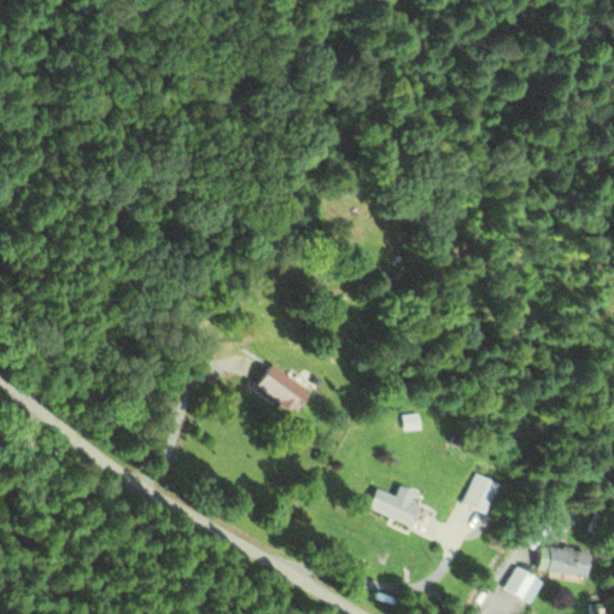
[(256,385),(293,415),(311,392),(275,362),(256,385)]
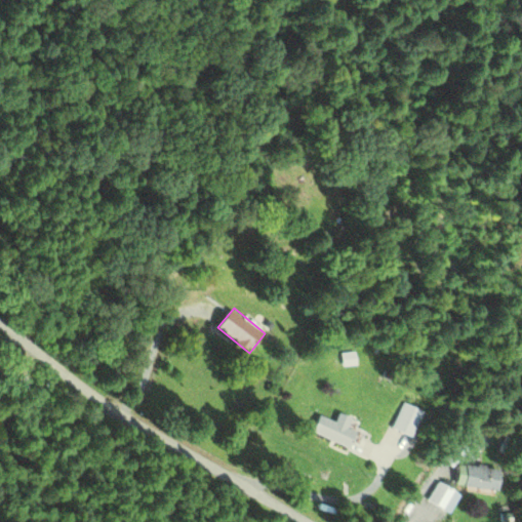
[(359,364),(359,353),(346,353),(346,364),(359,364)]
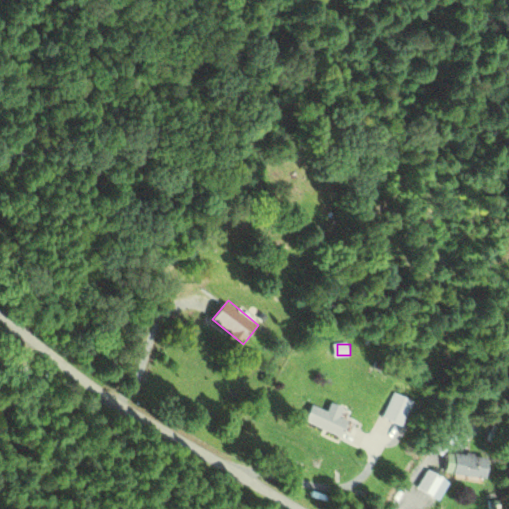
[(383,415),(401,426),(415,401),(397,391),(383,415)]
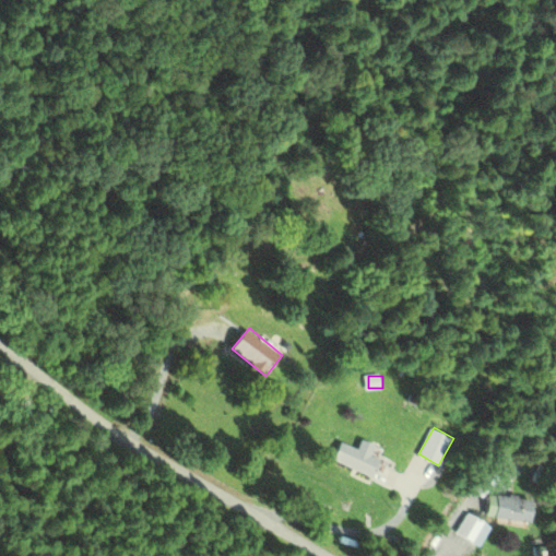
[(371,454),(375,446),(362,439),(357,449),(340,441),(332,460),(370,476),(378,458),(371,454)]
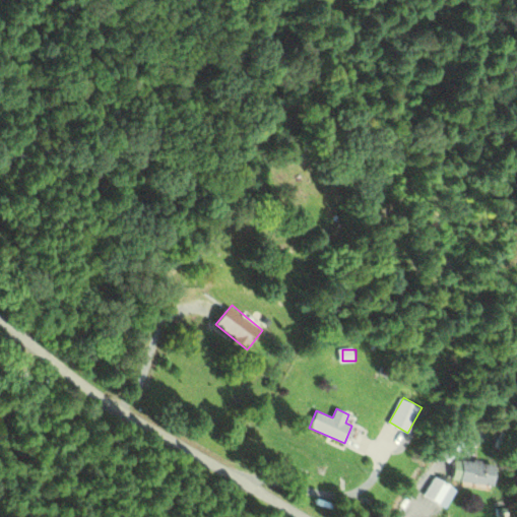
[(496,463),(455,459),(453,479),(493,485),(496,463)]
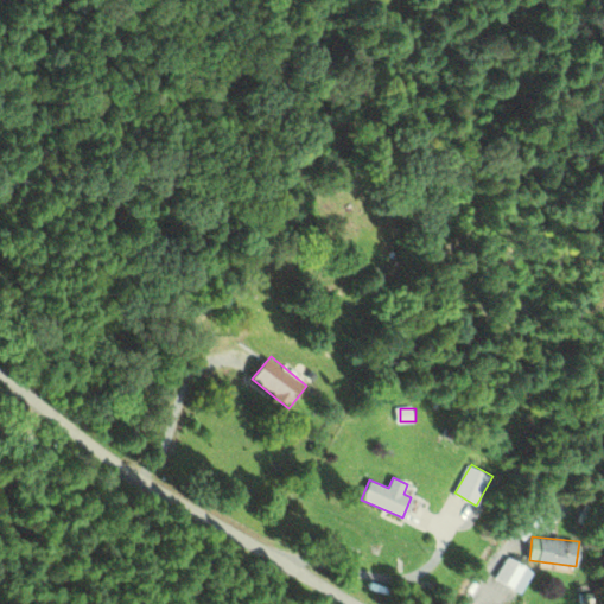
[(497,577),(520,595),(535,574),(514,557),(497,577)]
